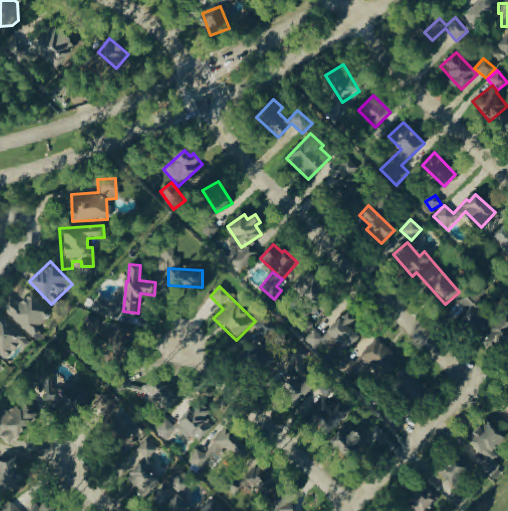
[(469,290),(457,303),(467,312),(459,321),(485,345),(498,330),(478,311),(485,304),(469,290)]
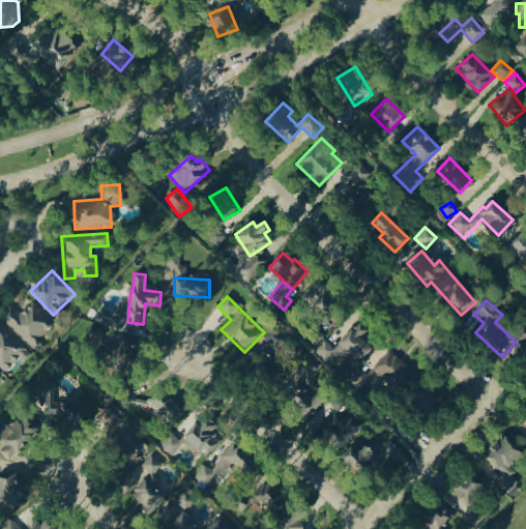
[(28,348),(52,325),(31,303),(18,315),(9,306),(0,315),(0,317),(28,348)]
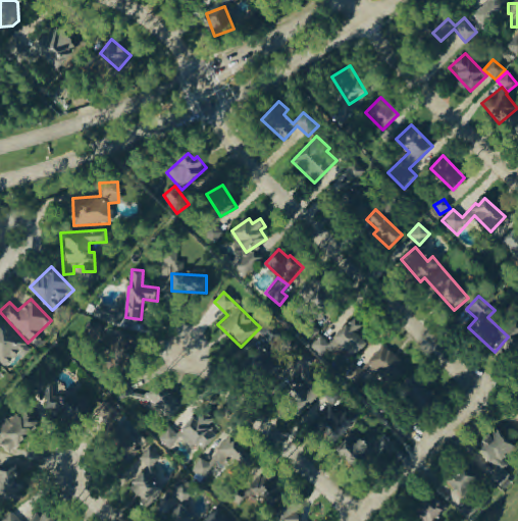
[(136,326),(137,319),(124,318),(125,308),(96,306),(94,323),(136,326)]
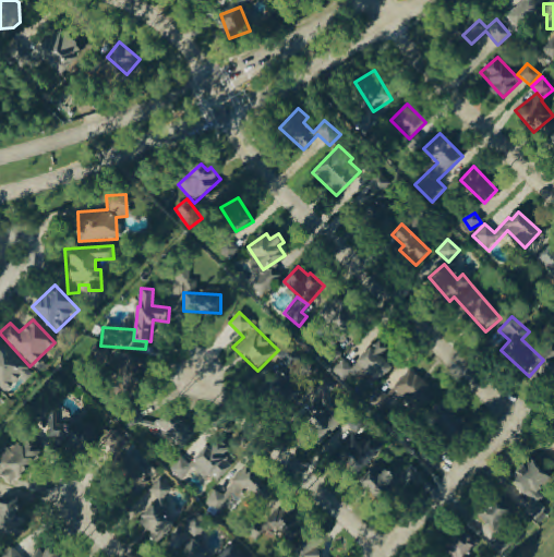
[(356,362),(376,383),(393,366),(382,355),(388,348),(378,339),(356,362)]
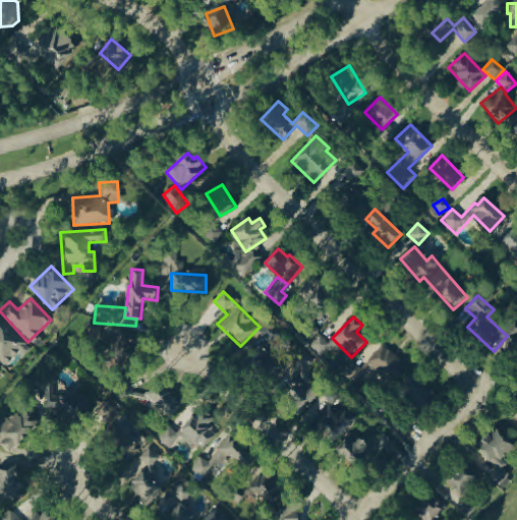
[(25,344),(0,320),(0,362),(4,367),(25,344)]
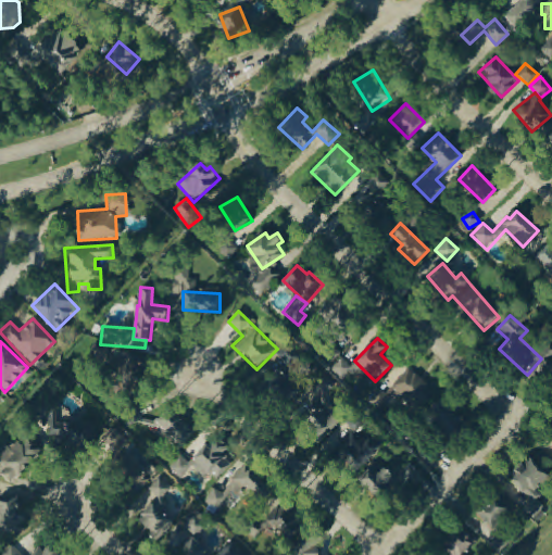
[(140,357),(121,353),(117,371),(136,376),(140,357)]
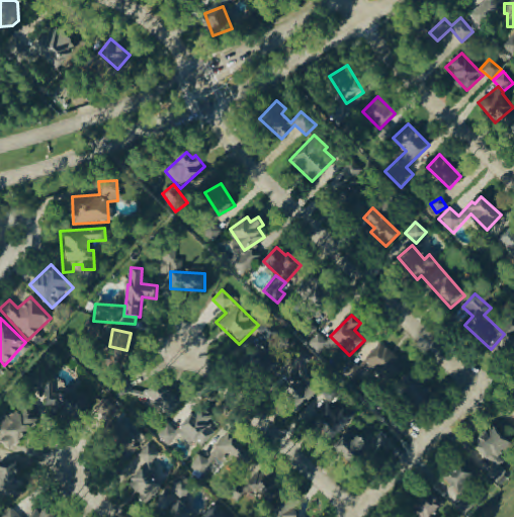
[(307,342),(319,355),(329,346),(318,333),(307,342)]
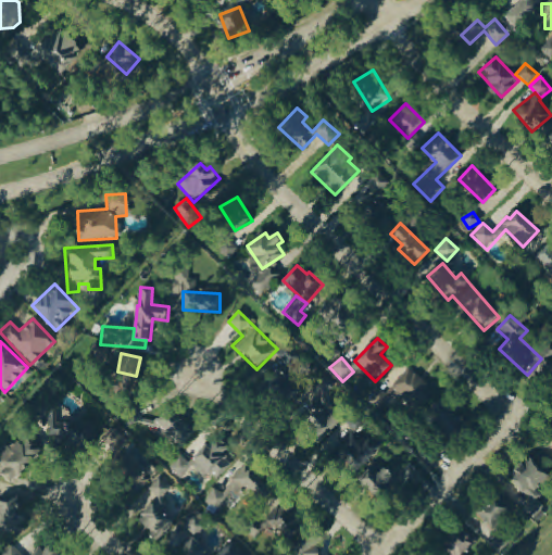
[(433,391),(409,367),(384,393),(377,388),(368,396),(386,413),(401,396),(414,410),(433,391)]
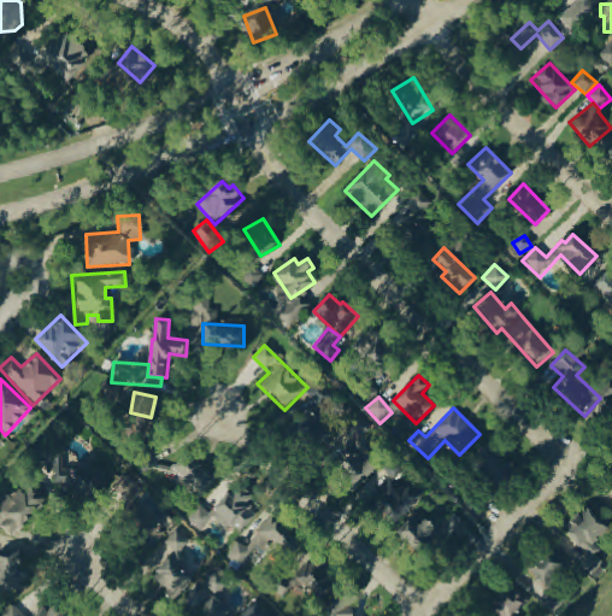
[(340,457),(366,477),(378,463),(351,441),(340,457)]
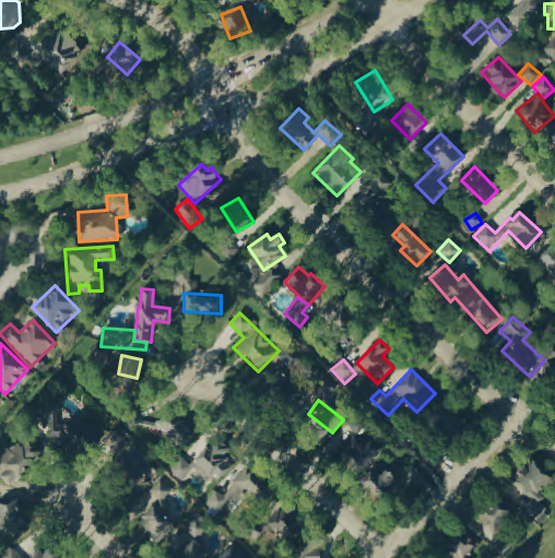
[(437,426),(458,439),(469,422),(439,402),(432,413),(441,419),(437,426)]
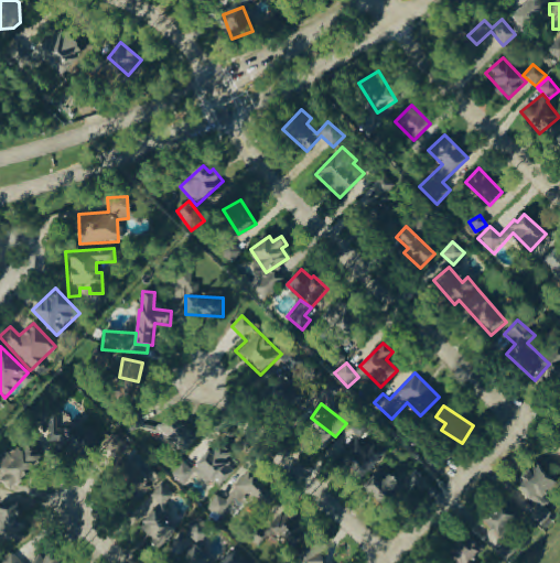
[(195,439),(172,414),(158,428),(181,453),(195,439)]
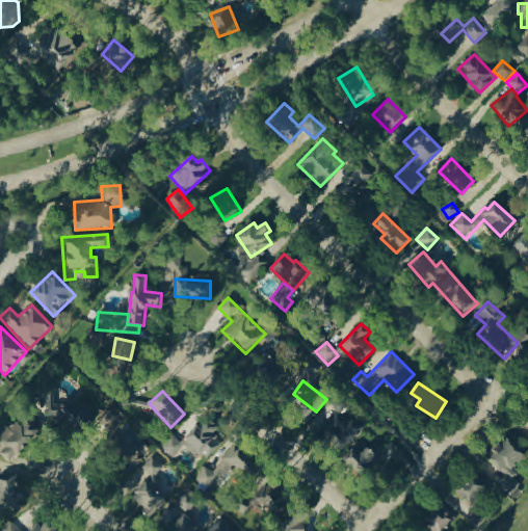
[(85,404),(53,405),(54,429),(85,427),(85,404)]
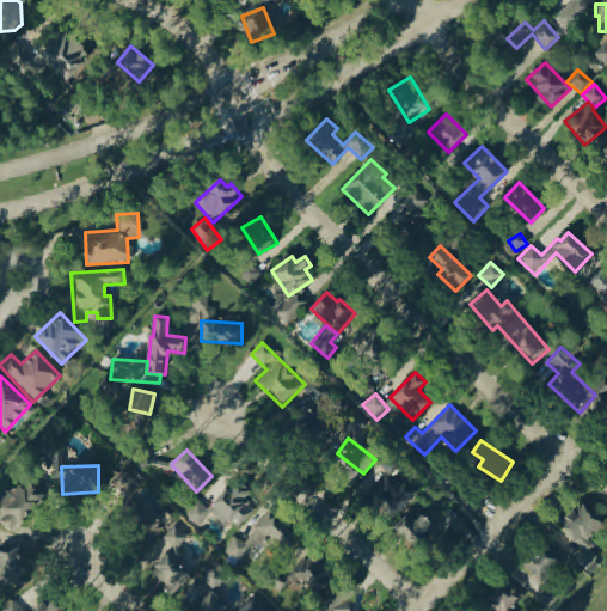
[(135,483),(122,470),(110,483),(124,495),(135,483)]
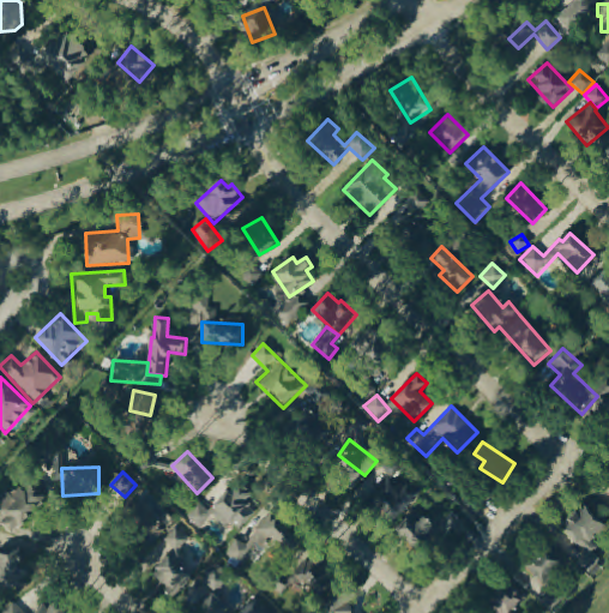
[(391,480),(368,500),(380,514),(389,506),(397,515),(420,494),(405,478),(397,486),(391,480)]
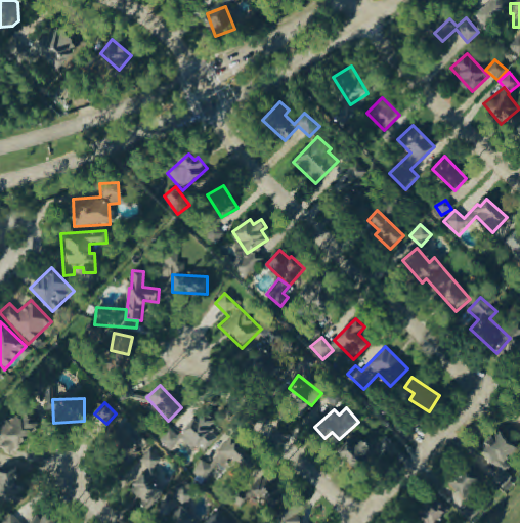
[(38,428),(22,409),(7,423),(4,420),(0,423),(0,438),(3,441),(0,443),(0,447),(7,455),(38,428)]
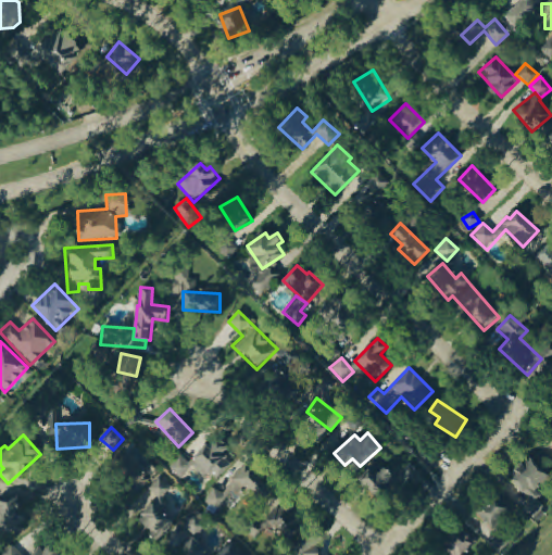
[(179,455),(168,467),(180,478),(191,466),(203,477),(209,471),(215,479),(230,463),(222,455),(228,448),(215,436),(189,464),(179,455)]
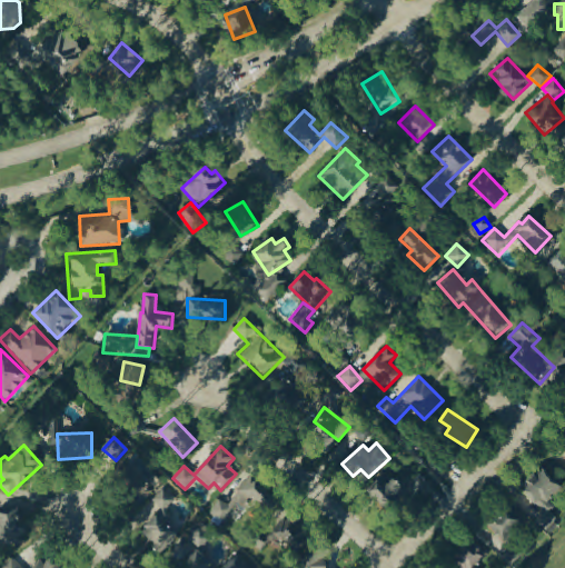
[(417,500),(430,486),(413,468),(388,494),(398,505),(409,492),(417,500)]
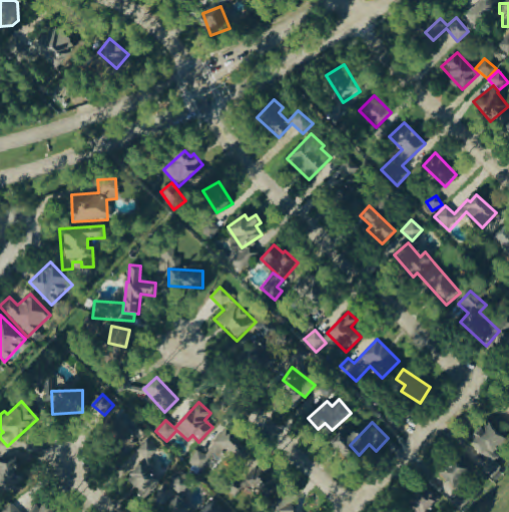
[(494,482),(505,470),(490,456),(506,439),(488,423),(470,443),(488,459),(480,468),(494,482)]
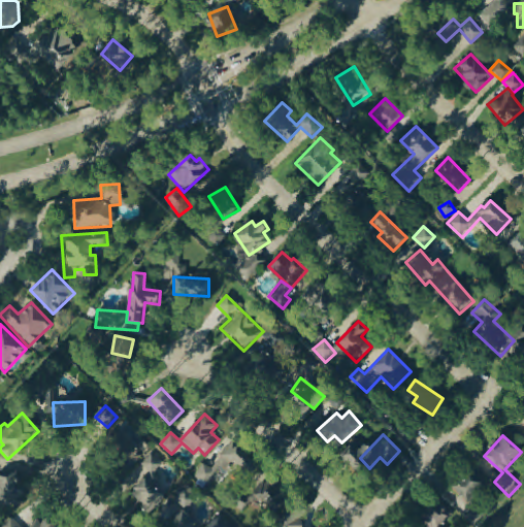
[(119,442),(124,449),(117,456),(128,467),(142,455),(125,436),(119,442)]
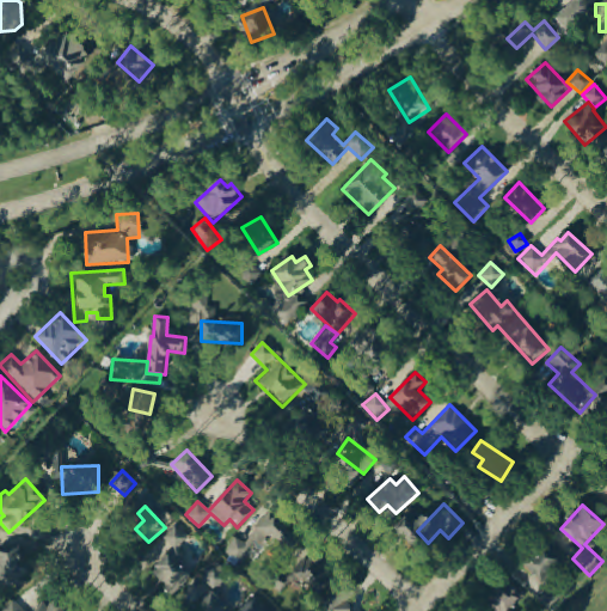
[(235,537),(224,550),(238,563),(251,549),(256,554),(265,543),(276,553),(293,535),(269,512),(241,542),(235,537)]
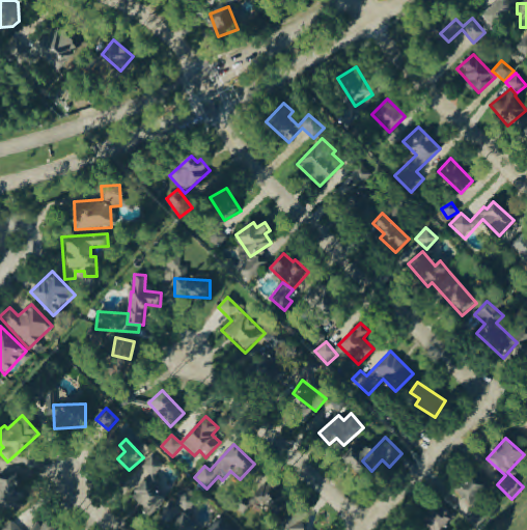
[(162,466),(150,455),(141,467),(151,476),(162,466)]
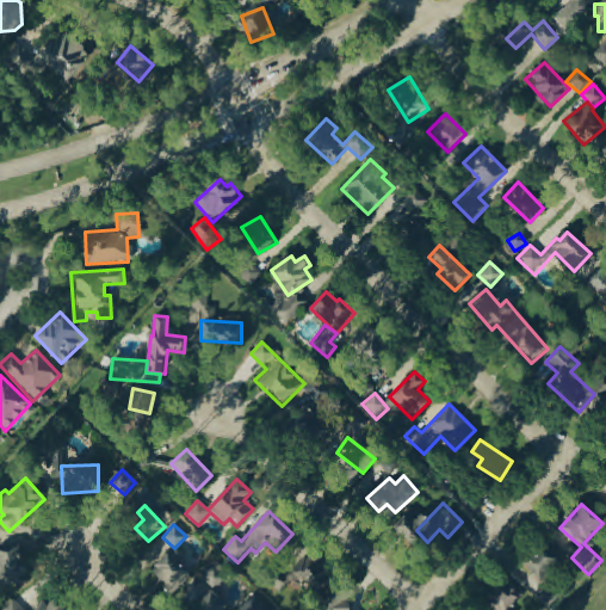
[(558,558),(537,543),(519,568),(540,583),(558,558)]
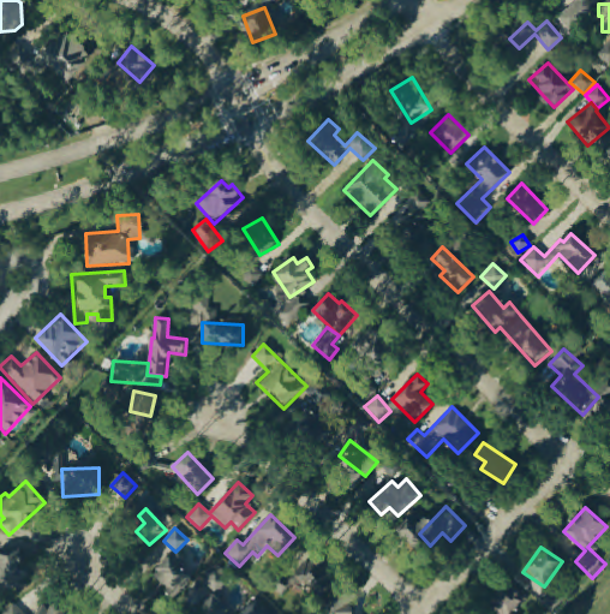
[(0,586),(23,588),(24,553),(0,552),(0,586)]
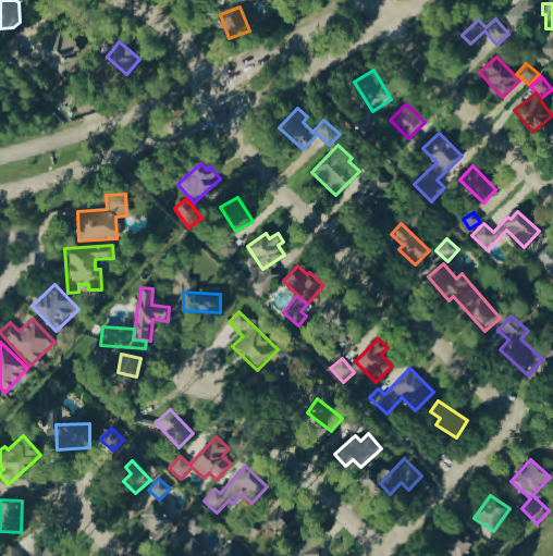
[(155,538),(172,521),(155,503),(137,518),(155,538)]
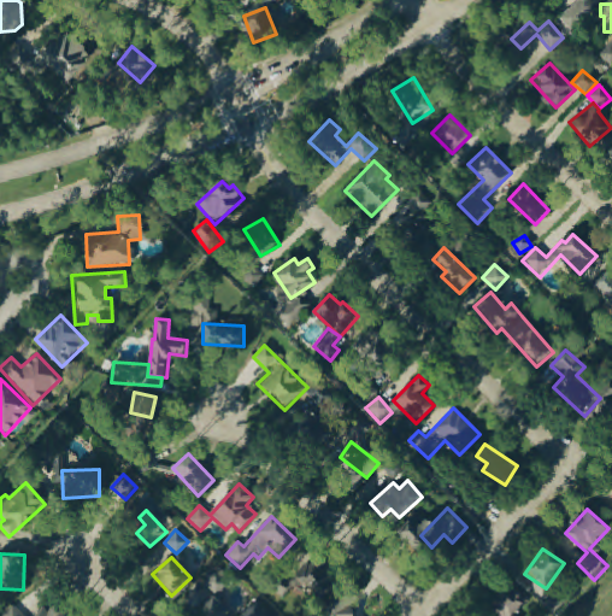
[(300,574),(309,591),(328,581),(319,564),(300,574)]
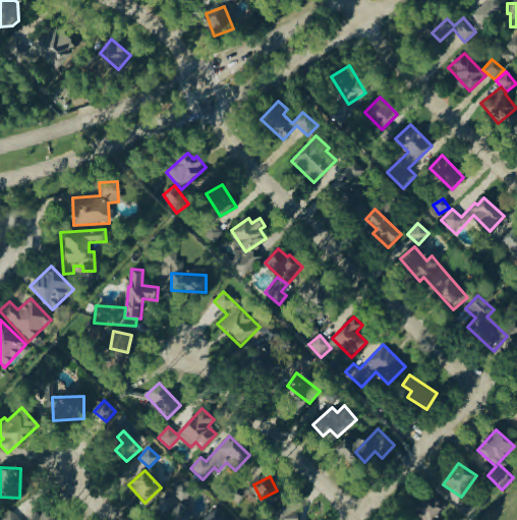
[(194,490),(184,479),(172,490),(182,502),(194,490)]
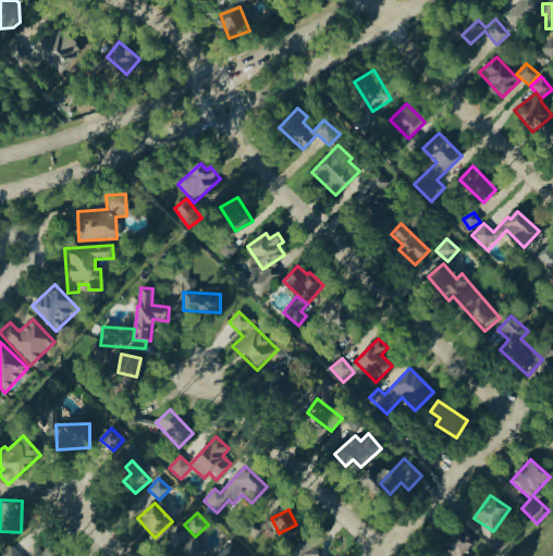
[(179,550),(195,539),(185,524),(169,536),(179,550)]
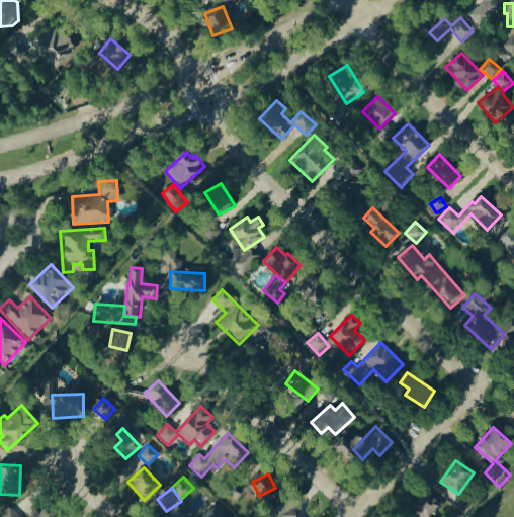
[(272,514),(275,516),(301,516),(302,516),(293,509),(297,505),(289,497),(272,514)]
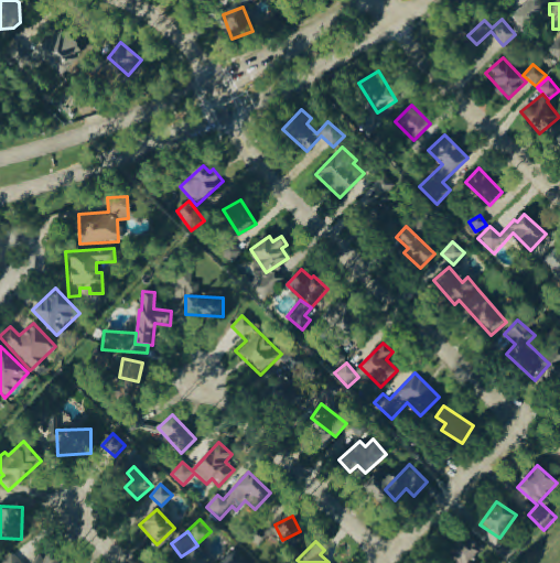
[(472,562),(473,560),(482,559),(480,547),(474,548),(474,541),(454,543),(456,562),(472,562)]
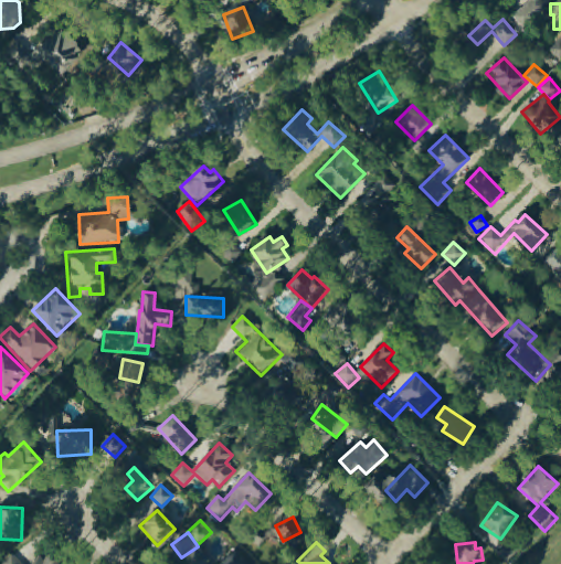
[(212,563),(213,563),(198,545),(182,560),(186,563),(212,563)]
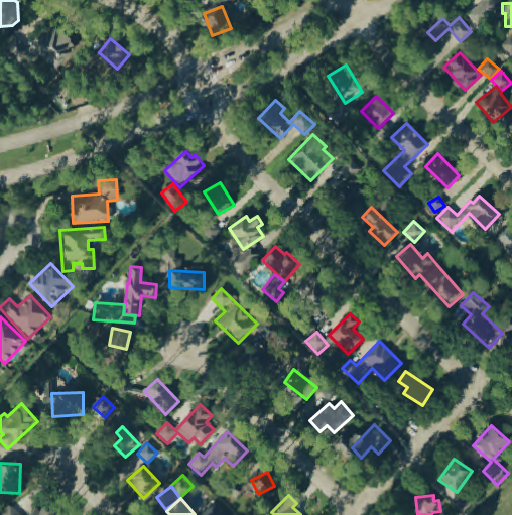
[(227,514),(215,502),(201,514),(227,514)]
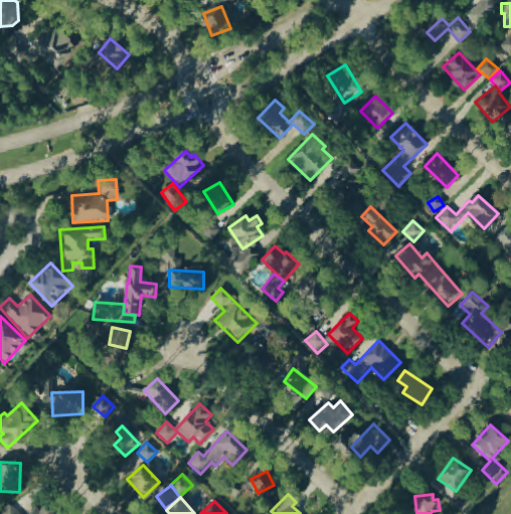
[(28,513),(18,513),(12,507),(4,513),(50,513),(40,503),(28,513)]
